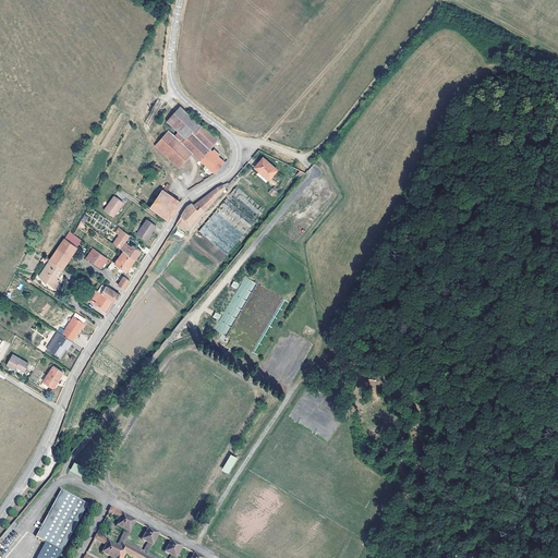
[(215,173),(225,161),(218,156),(219,155),(214,149),(211,150),(209,148),(216,141),(218,136),(206,130),(202,126),(193,118),(180,106),(167,121),(164,128),(168,131),(192,154),(215,173)]
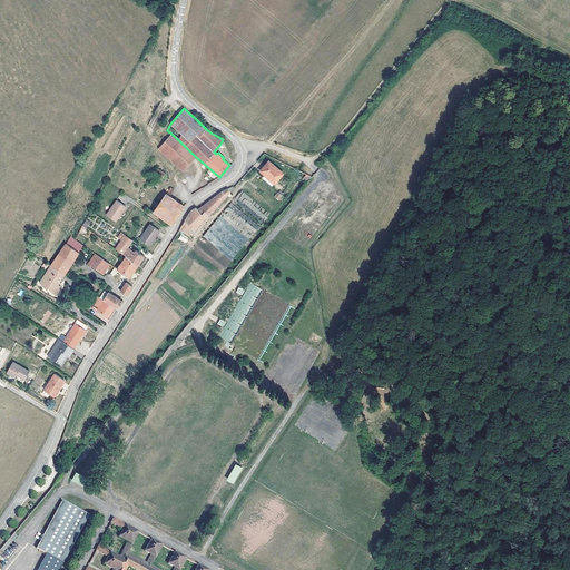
[(183,172),(196,157),(172,134),(158,148),(183,172)]
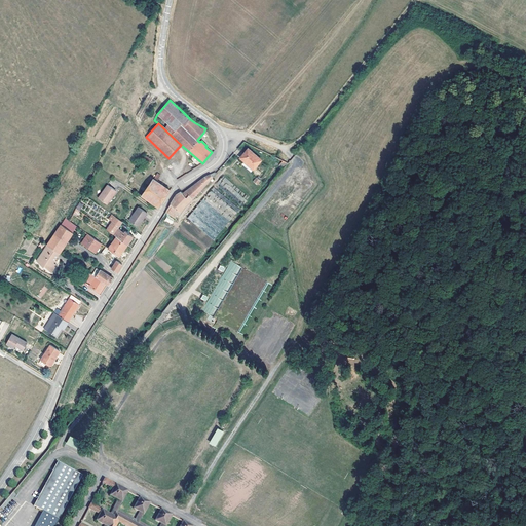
[(247,162),(254,168),(261,160),(248,149),(240,157),(247,162)]
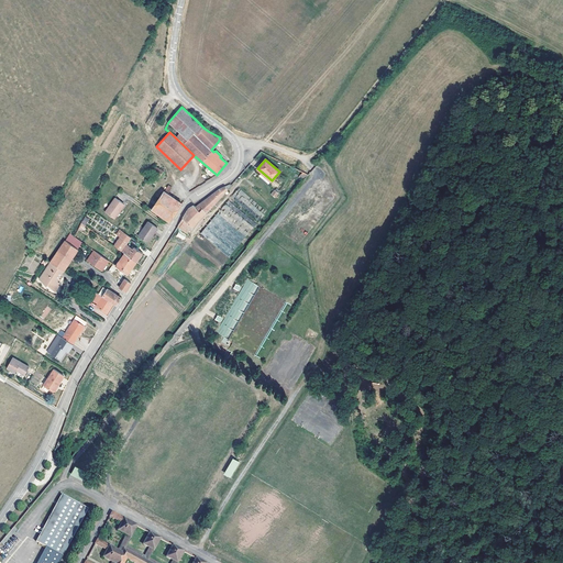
[(155,167),(152,172),(159,176),(163,172),(155,167)]
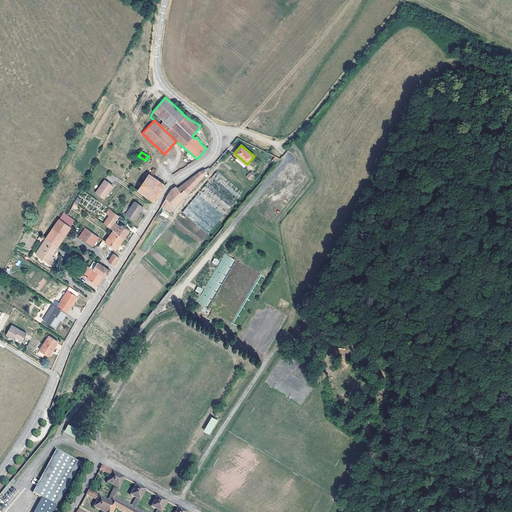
[(240,158),(234,153),(233,154),(237,157),(236,158),(245,166),(247,164),(240,158)]
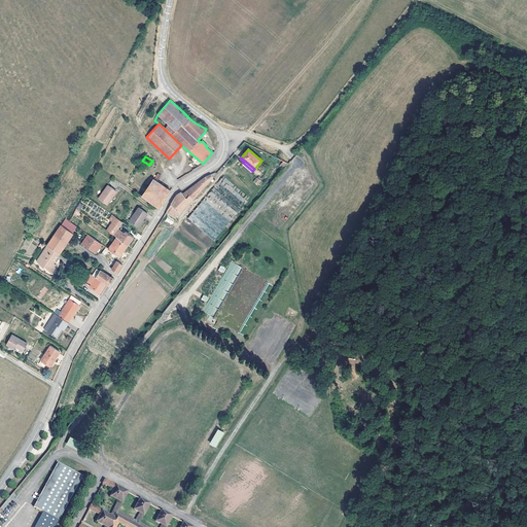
[(176,195),(166,211),(174,216),(175,216),(216,173),(215,172),(204,177),(183,194),(181,191),(176,195)]
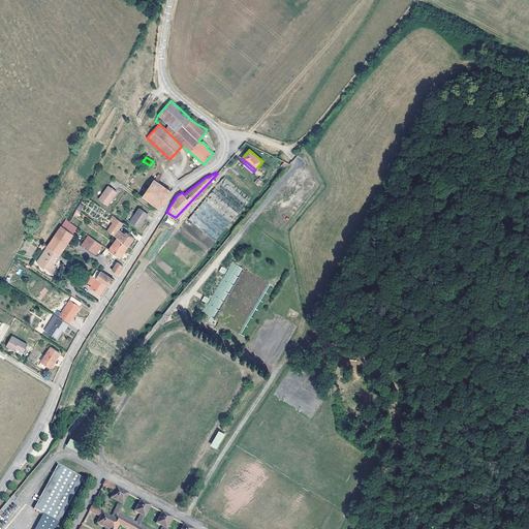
[(132,175),(126,186),(159,208),(170,191),(156,181),(159,177),(156,176),(154,180),(145,193),(139,190),(132,185),(136,177),(132,175)]
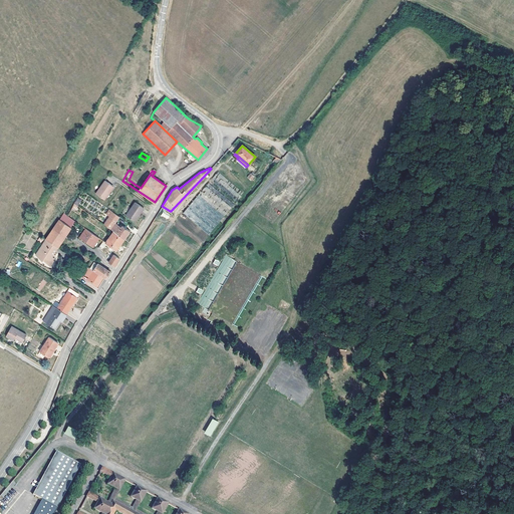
[(242,191),(218,171),(184,213),(207,232),(242,191)]
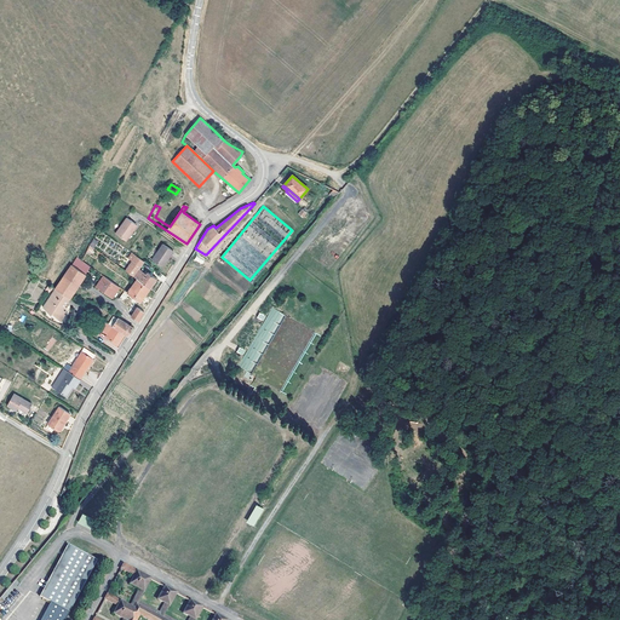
[(170,227),(181,211),(174,207),(164,223),(170,227)]
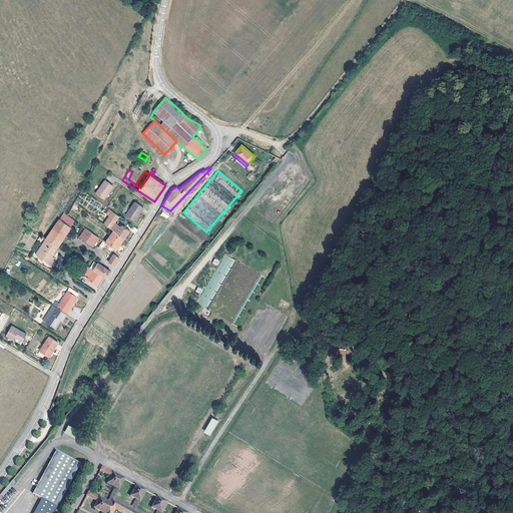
[(104,179),(95,192),(103,198),(112,185),(110,184),(104,179)]
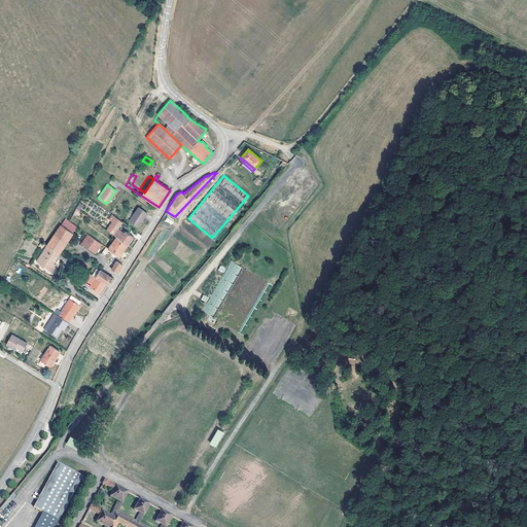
[(138,207),(129,220),(138,226),(144,218),(147,214),(138,207)]
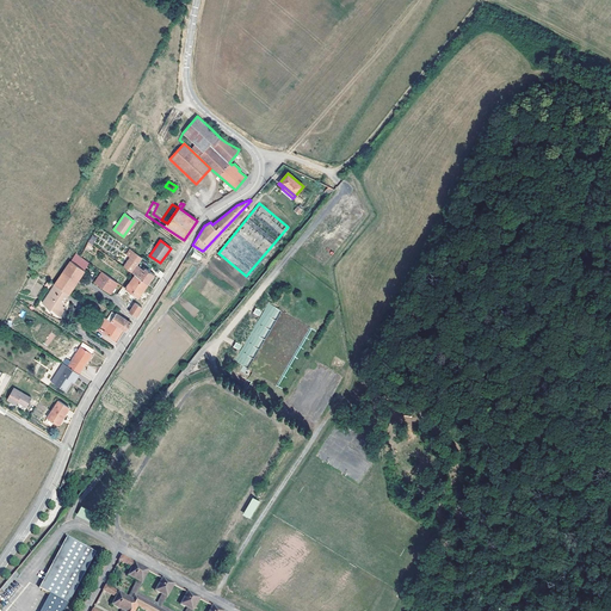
[(143,270),(142,270),(136,265),(142,258),(134,251),(123,266),(134,273),(148,283),(154,275),(144,267),(143,270)]
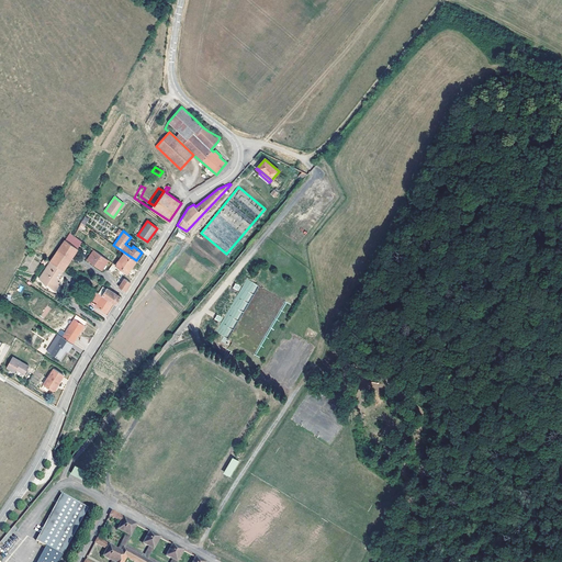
[(65,242),(78,249),(83,242),(74,235),(70,233),(65,242)]
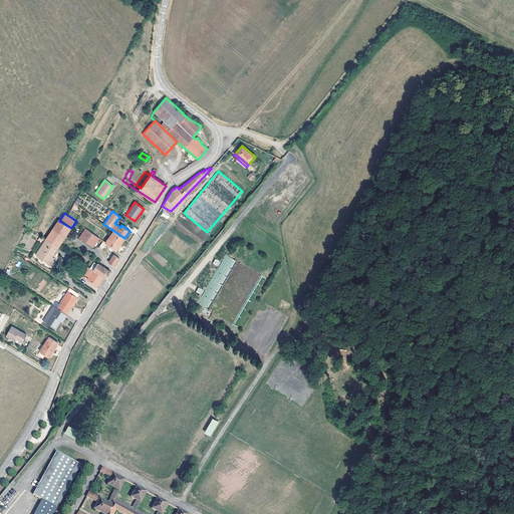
[(58,248),(71,228),(59,221),(46,240),(58,248)]
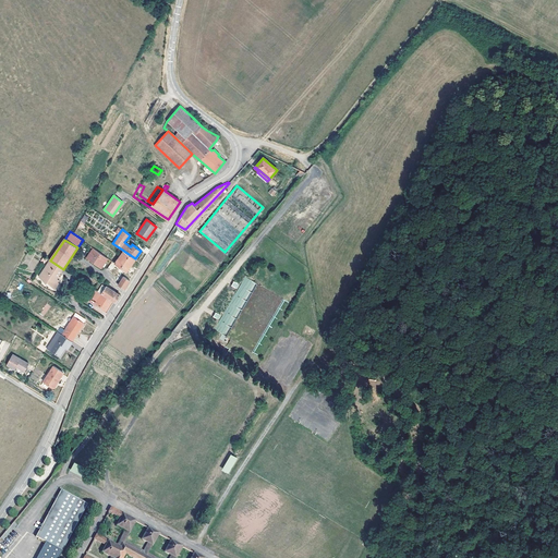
[(101,267),(108,257),(94,247),(87,257),(101,267)]
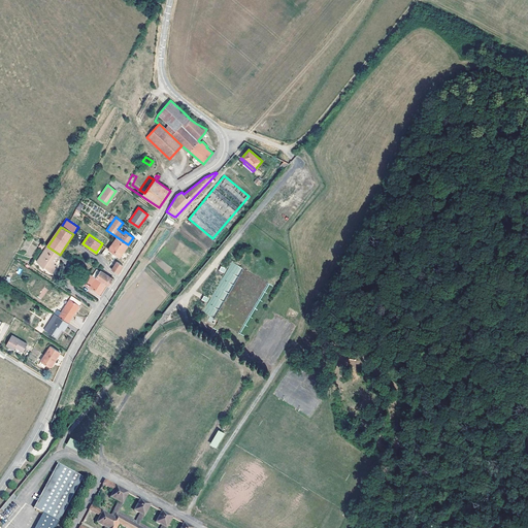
[(116,236),(108,249),(117,255),(113,260),(117,262),(113,266),(111,269),(118,273),(122,266),(127,258),(122,255),(128,244),(116,236)]
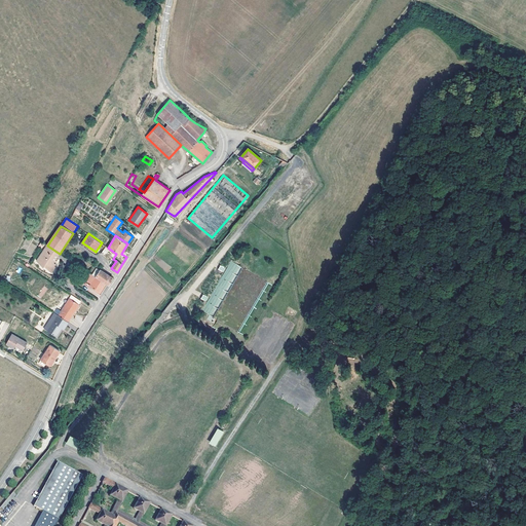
[(54,262),(60,254),(47,246),(37,261),(43,267),(44,266),(51,272),(57,265),(53,263),(54,262)]
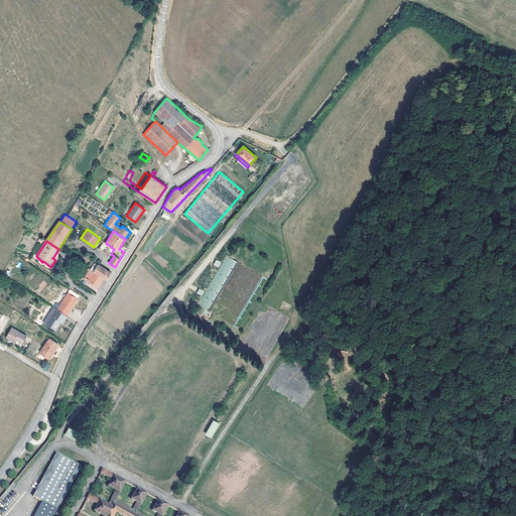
[(226,256),(199,304),(210,310),(237,262),(226,256)]
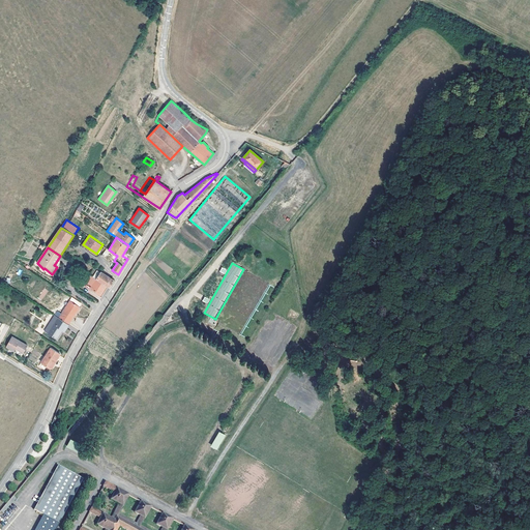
[(92,276),(107,286),(109,288),(114,280),(101,271),(100,272),(97,270),(92,276)]
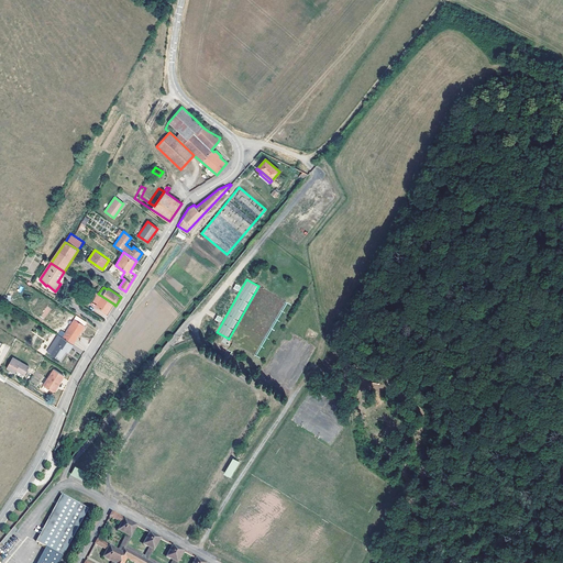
[(97,306),(106,311),(107,312),(113,304),(98,294),(97,293),(92,300),(98,304),(97,306)]
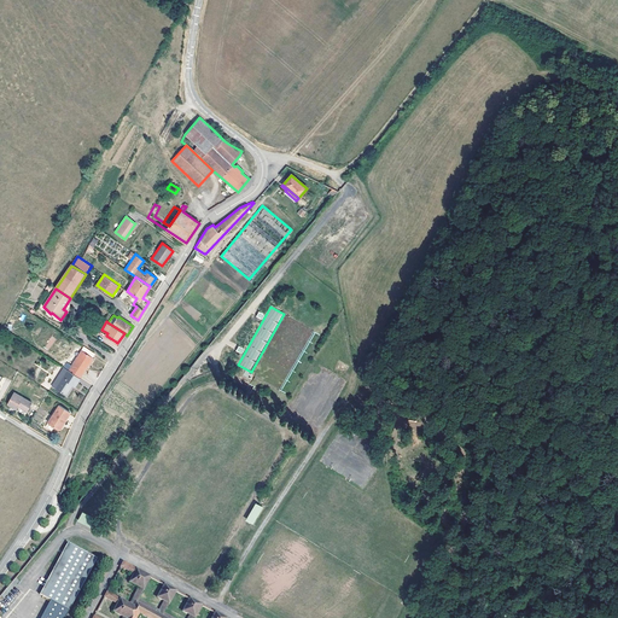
[(50,350),(56,339),(52,336),(45,347),(50,350)]
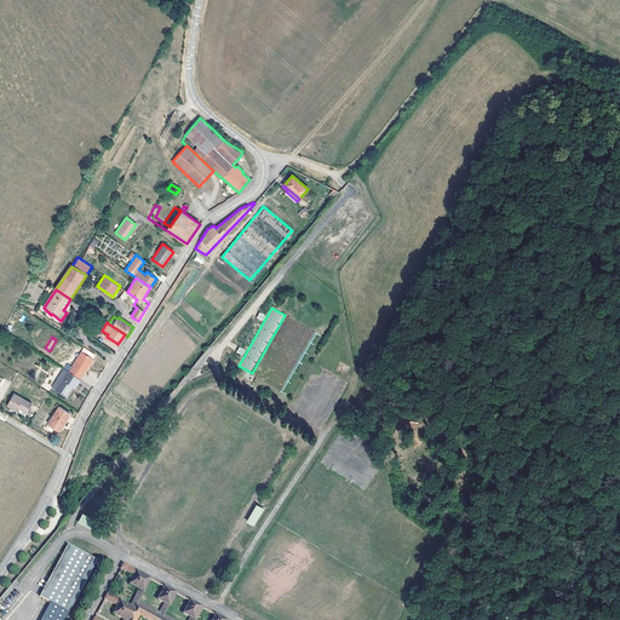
[(81,351),(68,372),(79,379),(92,359),(81,351)]
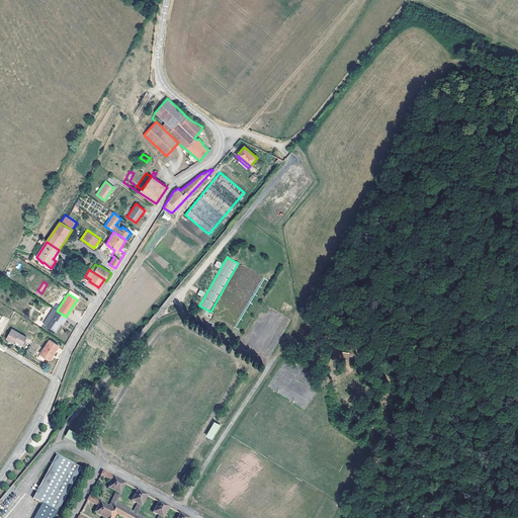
[(62,324),(67,317),(66,317),(57,311),(56,310),(46,326),(55,331),(60,323),(62,324)]
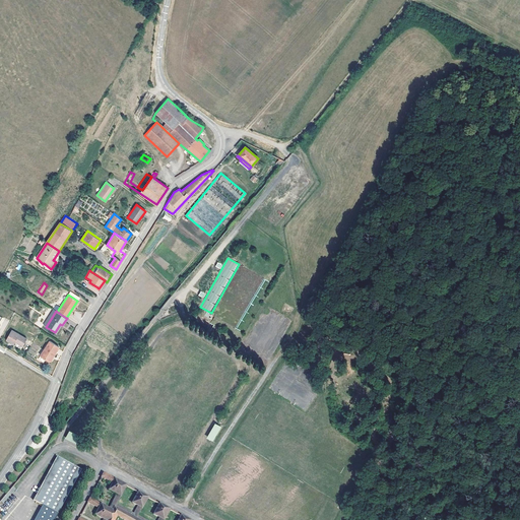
[(12,330),(6,340),(13,344),(14,341),(22,345),(26,338),(12,330)]
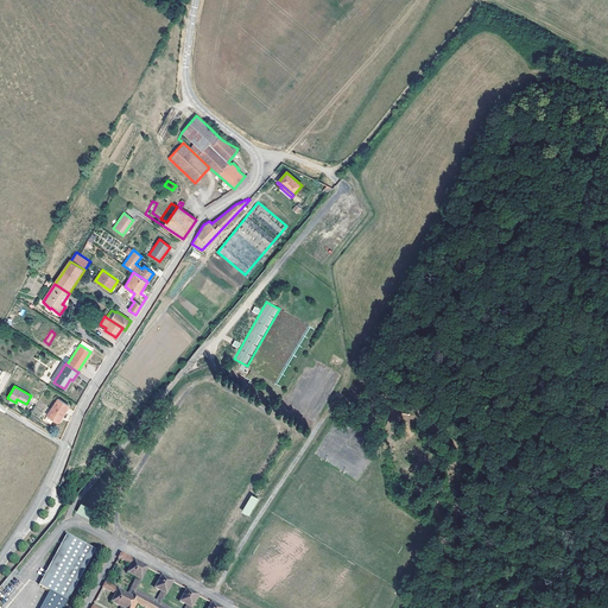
[(57,399),(44,419),(51,424),(54,419),(58,423),(69,405),(57,399)]
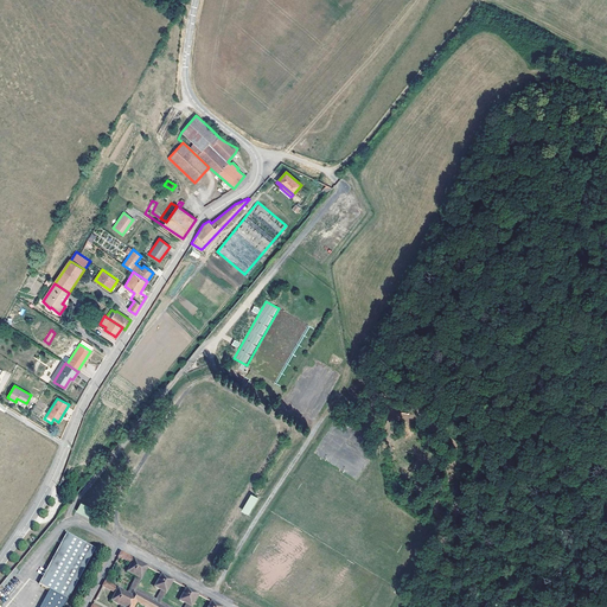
[(251,489),(240,510),(249,515),(260,494),(251,489)]
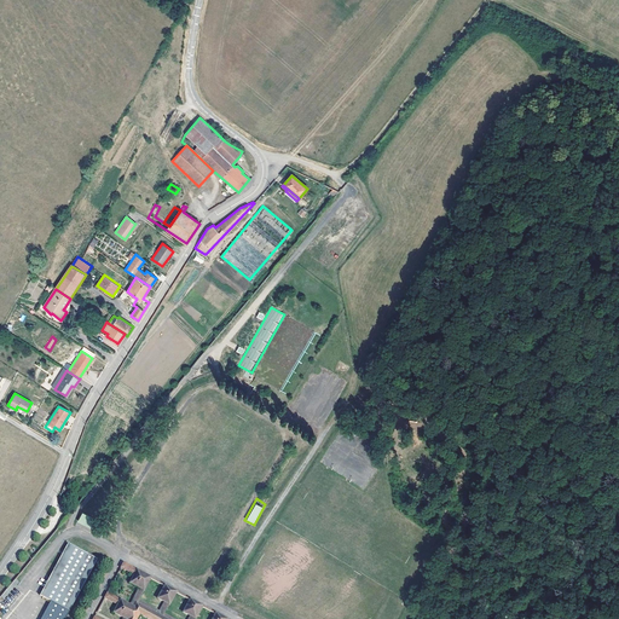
[(81,509),(77,518),(104,532),(109,524),(81,509)]
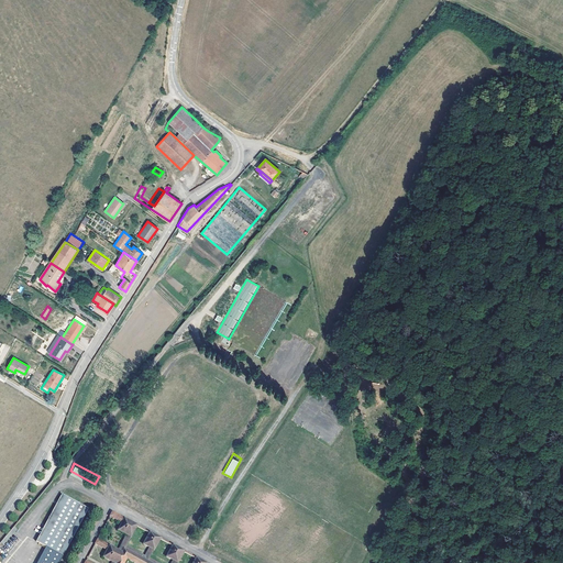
[(46,547),(36,562),(58,562),(88,508),(61,494),(35,541),(46,547)]
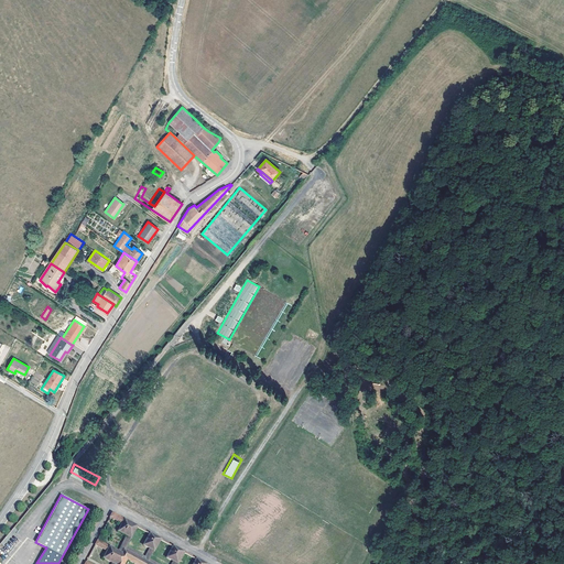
[(209,506),(205,503),(199,512),(204,516),(209,506)]
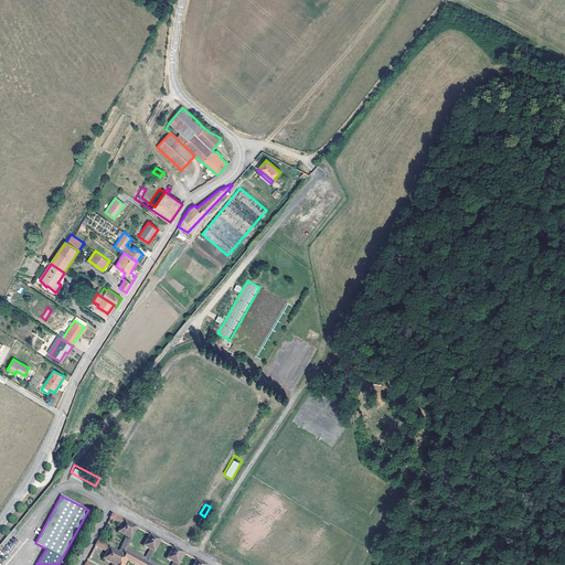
[(206,564),(196,560),(193,564),(178,564),(184,553),(173,547),(168,558),(174,562),(172,564),(158,564),(150,561),(161,541),(150,534),(145,546),(150,550),(146,558),(127,548),(138,528),(112,514),(109,519),(123,525),(118,532),(127,536),(118,553),(97,542),(95,546),(107,552),(104,560),(113,564),(112,564),(88,564),(86,564),(84,564),(206,564)]
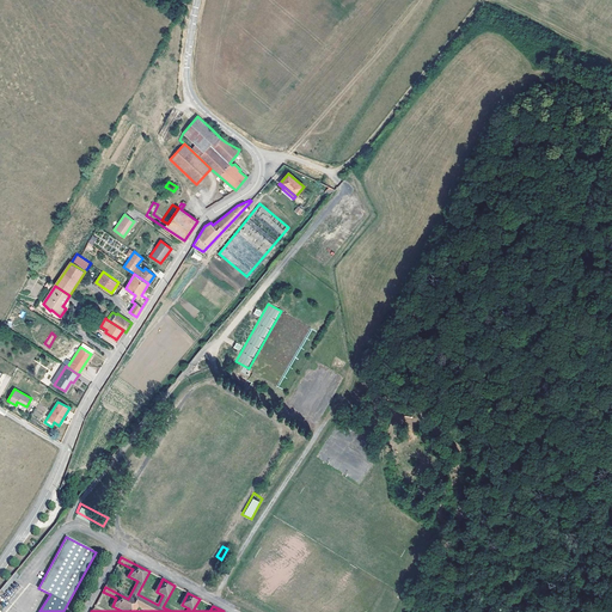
All buildings are outlined.
